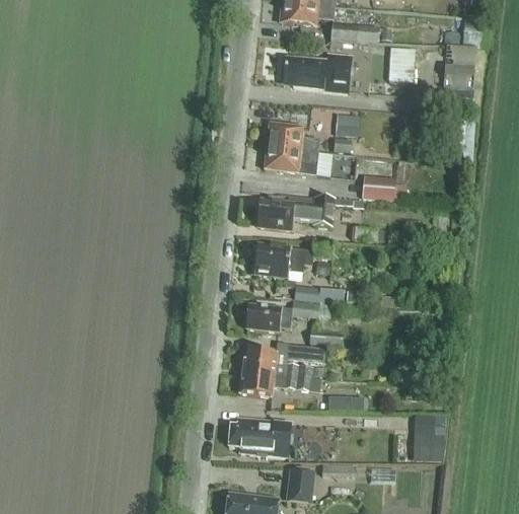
[(334,6),(283,0),(281,21),(315,25),(316,16),(332,18),(334,6)]
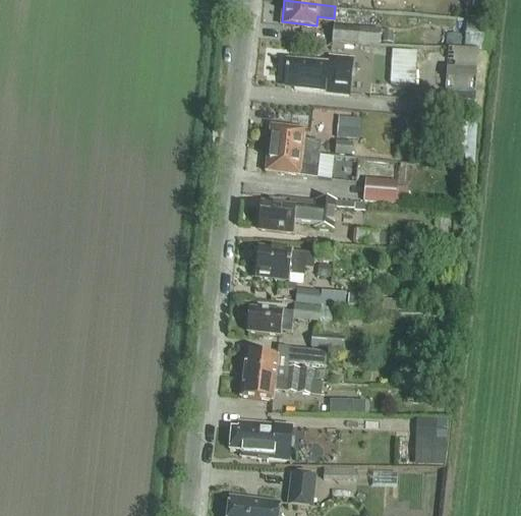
[(467,0),(466,8),(476,9),(477,0),(467,0)]
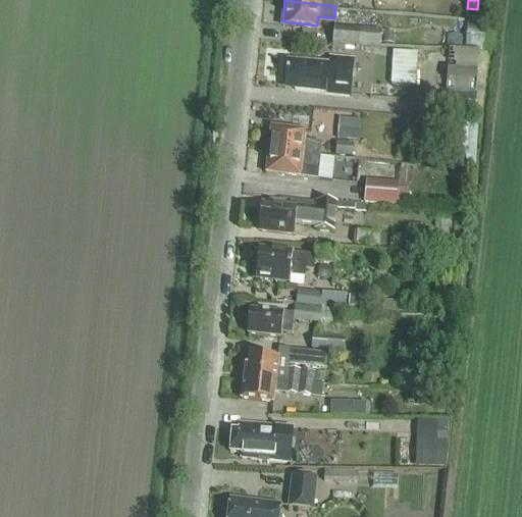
[(465,45),(483,46),(485,19),(467,17),(465,45)]
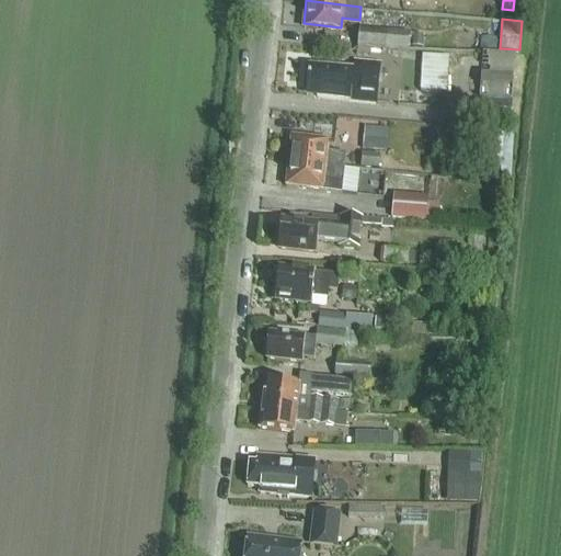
[(359,24),(358,43),(408,46),(409,27),(359,24)]
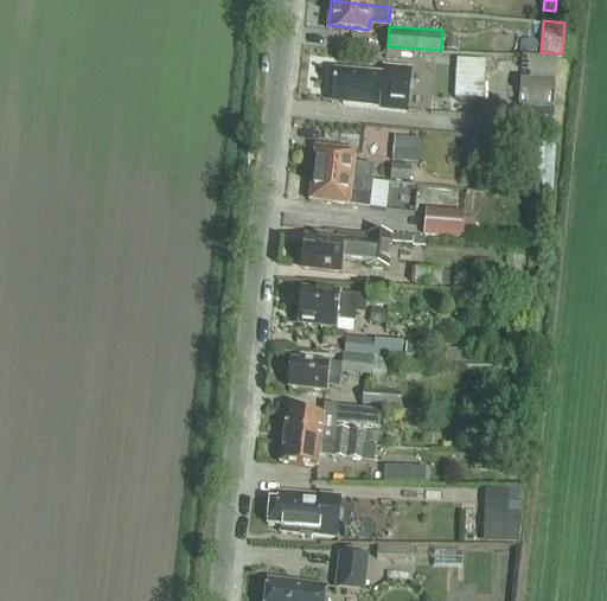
[(457,33),(446,32),(445,45),(457,46),(457,33)]
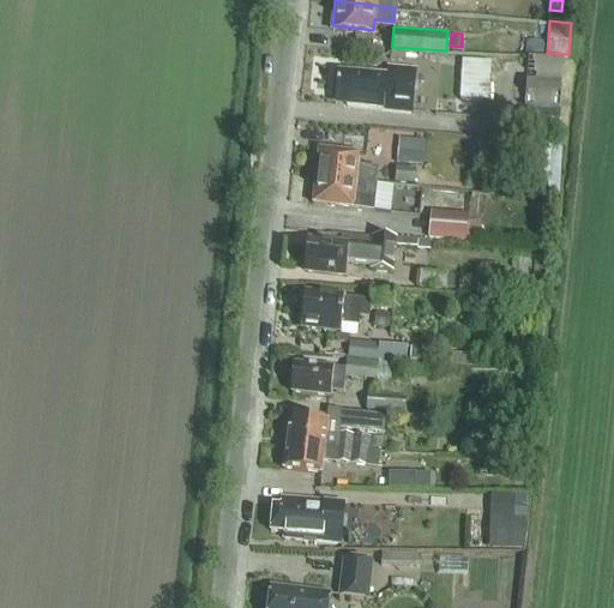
[(545,37),(527,37),(525,52),(543,53),(545,37)]
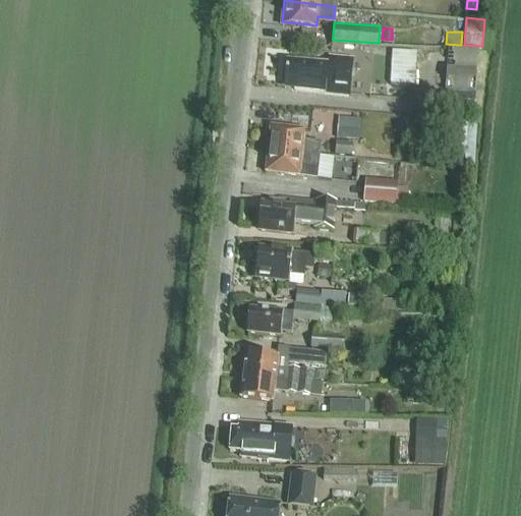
[(394,47),(393,59),(416,60),(417,49),(394,47)]
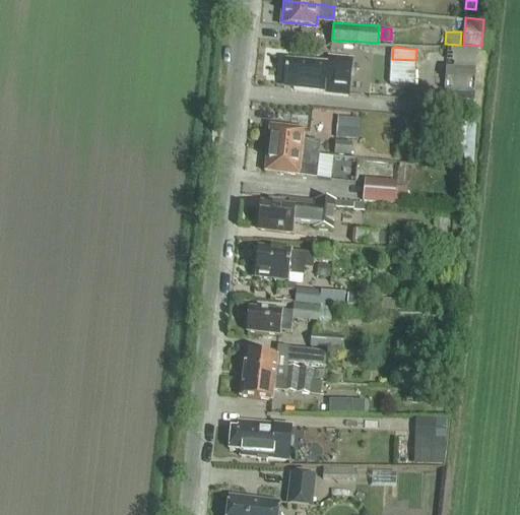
[(294,85),(347,91),(351,55),(329,53),(328,61),(286,57),(284,76),(295,77),(294,85)]
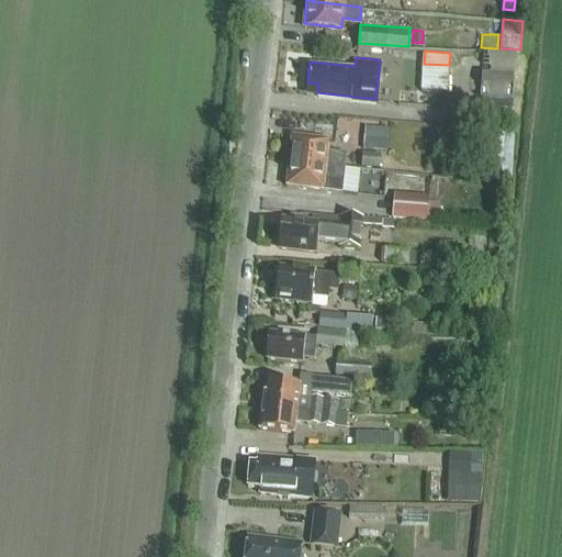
[(447,88),(449,65),(424,64),(422,86),(447,88)]
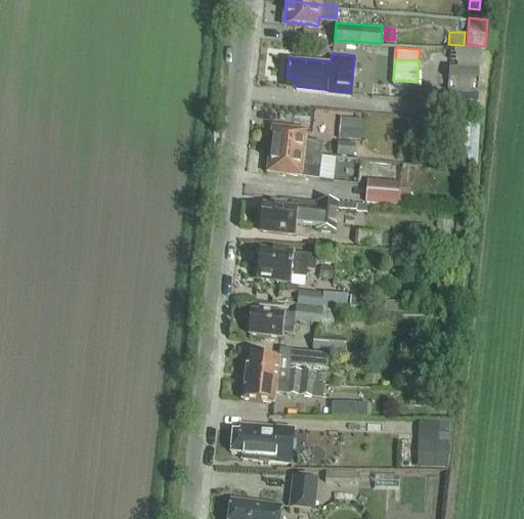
[(446,114),(477,117),(479,91),(448,89),(446,114)]
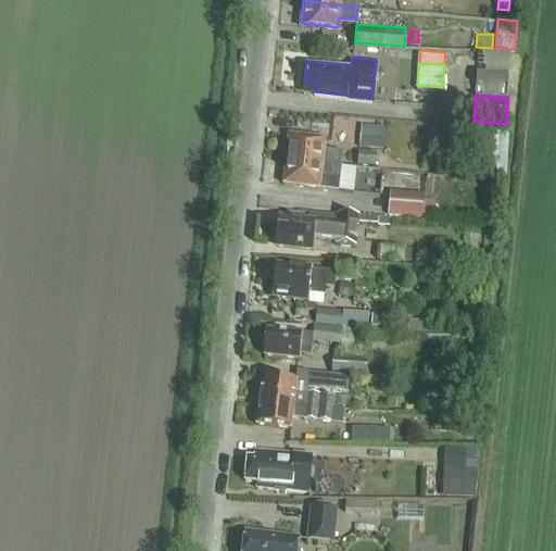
[(442,119),(431,124),(437,138),(449,133),(442,119)]
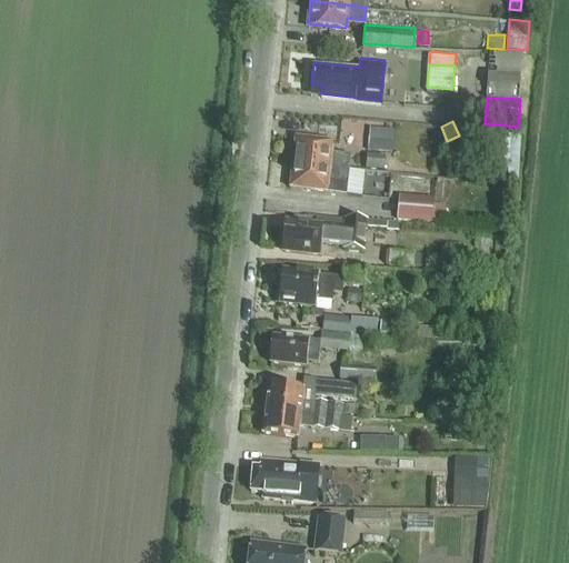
[(393,149),(395,126),(370,123),(368,147),(393,149)]
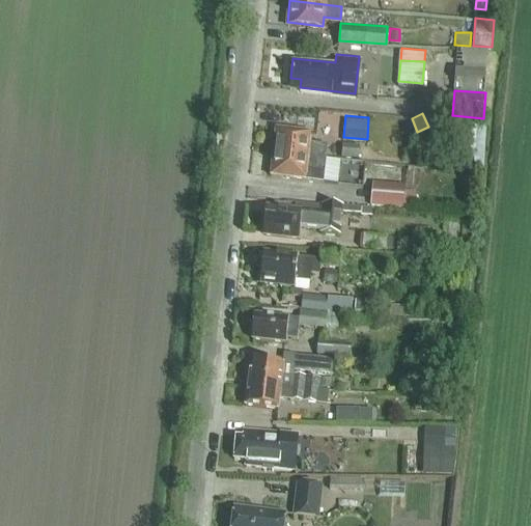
[(276,126),(273,148),(325,155),(327,142),(310,140),(311,130),(276,126)]
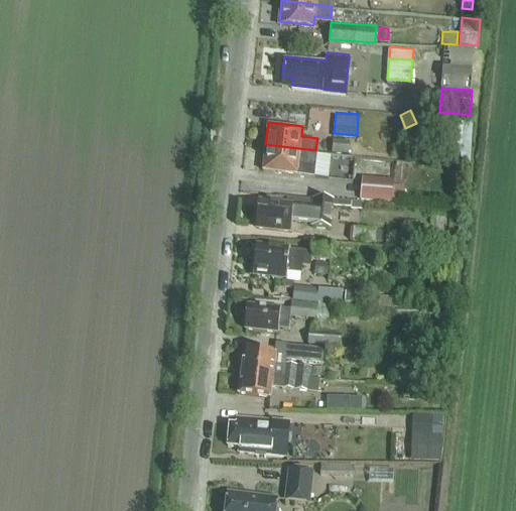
[(349,138),(333,137),(332,150),(348,151),(349,138)]
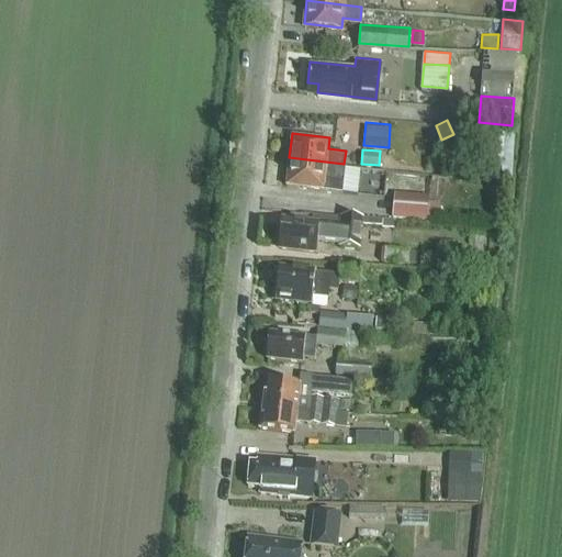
[(344,164),(289,157),(287,182),(324,187),(325,176),(343,178),(344,164)]
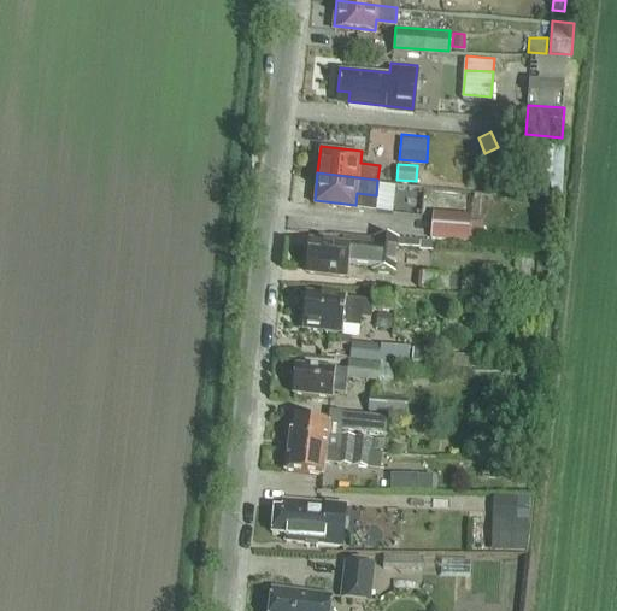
[(471,210),(433,206),(432,234),(480,238),(482,217),(470,216),(471,210)]
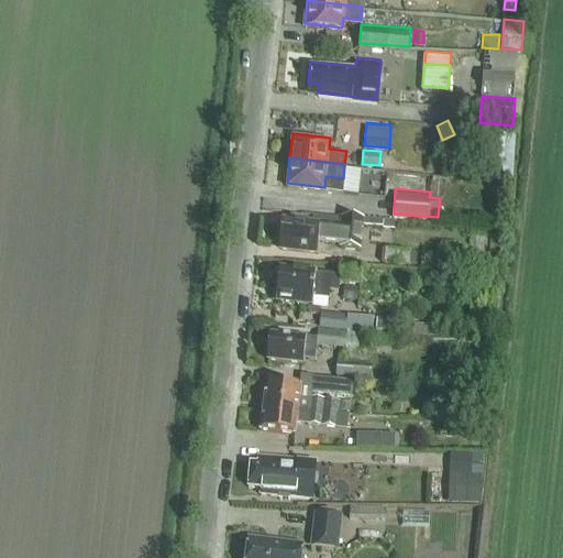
[(340,243),(360,245),(363,215),(343,212),(342,223),(320,221),(320,220),(283,217),(279,245),(317,249),(318,238),(340,240),(340,243)]
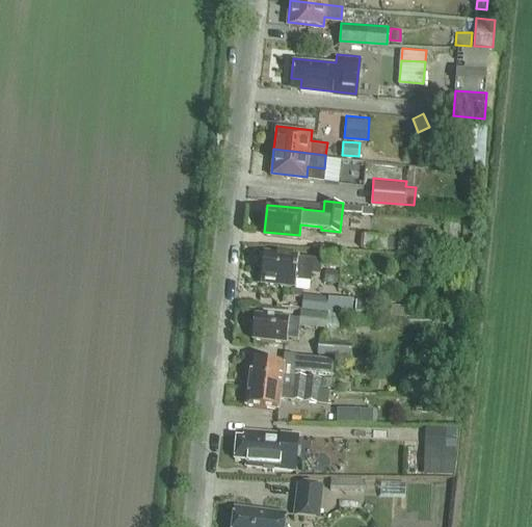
[(363,244),(384,246),(387,235),(364,232),(363,244)]
